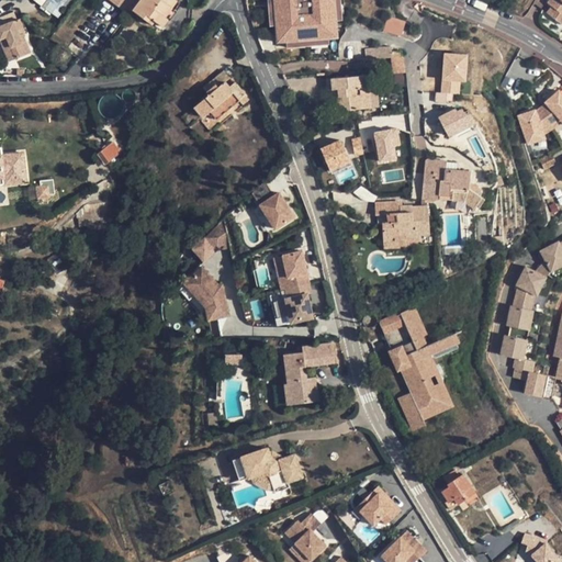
[(25,0),(38,10),(45,0),(25,0)]
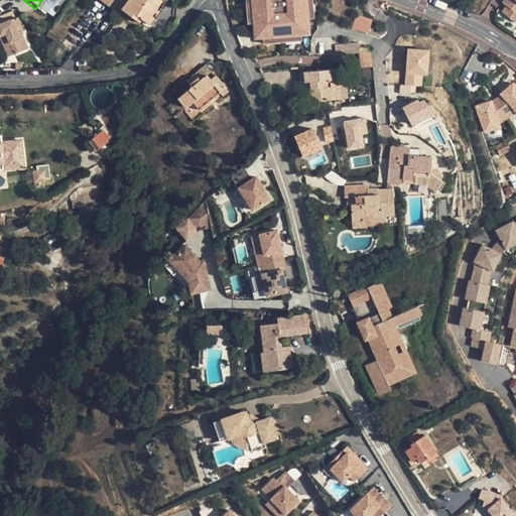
[(61,0),(41,0),(35,9),(50,20),(65,2),(61,0)]
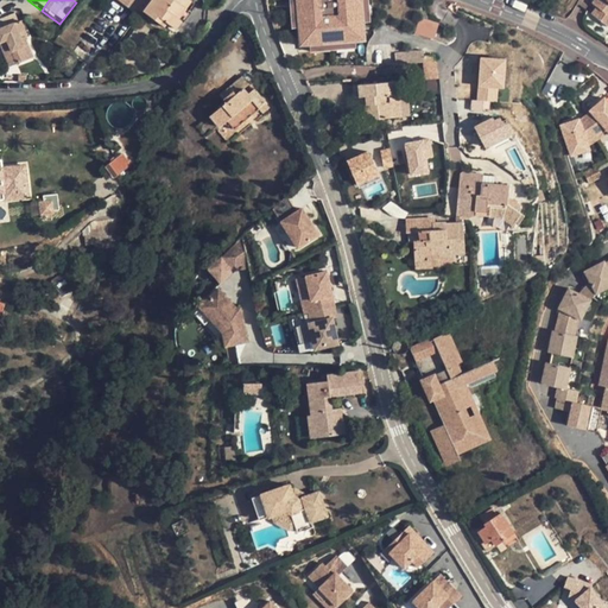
[(118,0),(139,16),(144,11),(151,0),(118,0)]
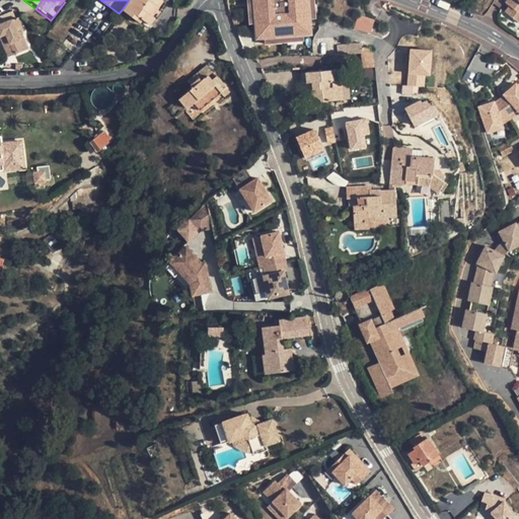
[(129,0),(123,9),(136,19),(139,15),(142,18),(149,23),(154,17),(152,15),(162,0),(129,0)]
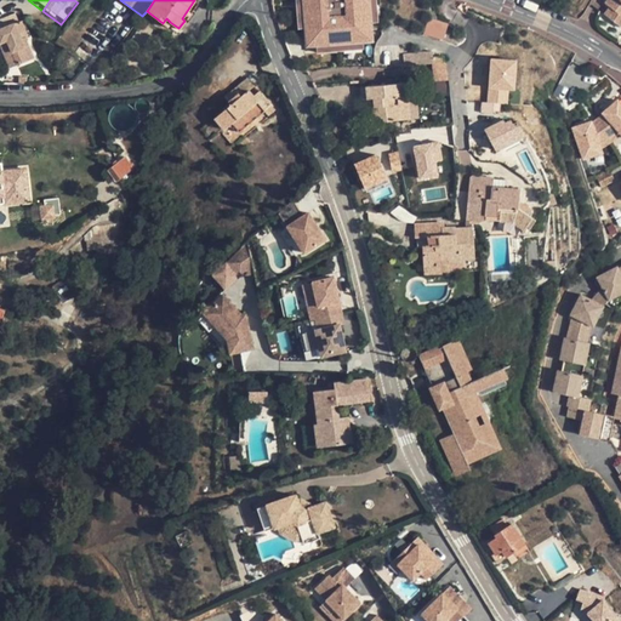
[(372,0),(303,0),(307,46),(376,40),(372,0)]
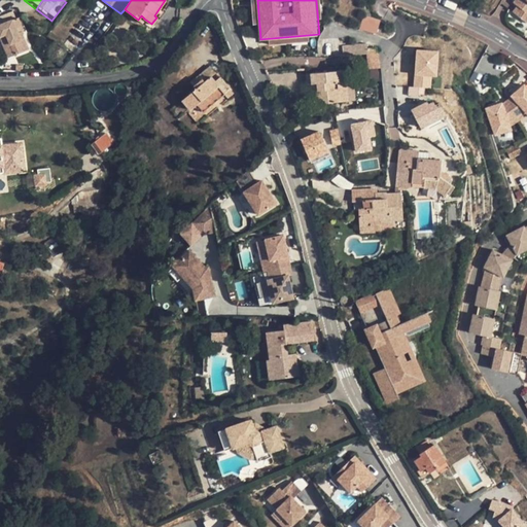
[(526,0),(516,0),(513,5),(518,9),(513,14),(526,26),(526,0)]
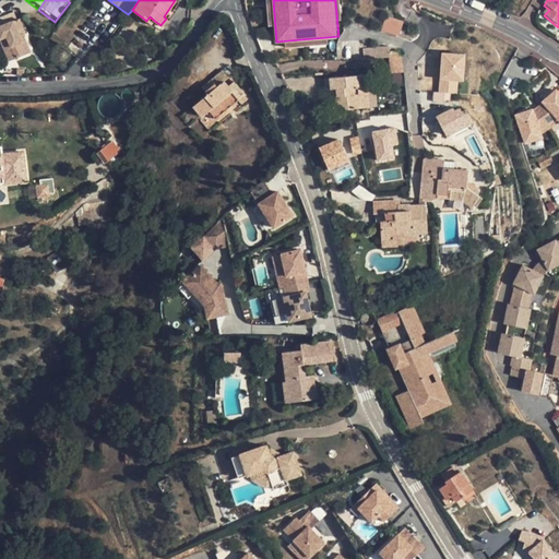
[(405,20),(389,15),(384,31),(401,35),(405,20)]
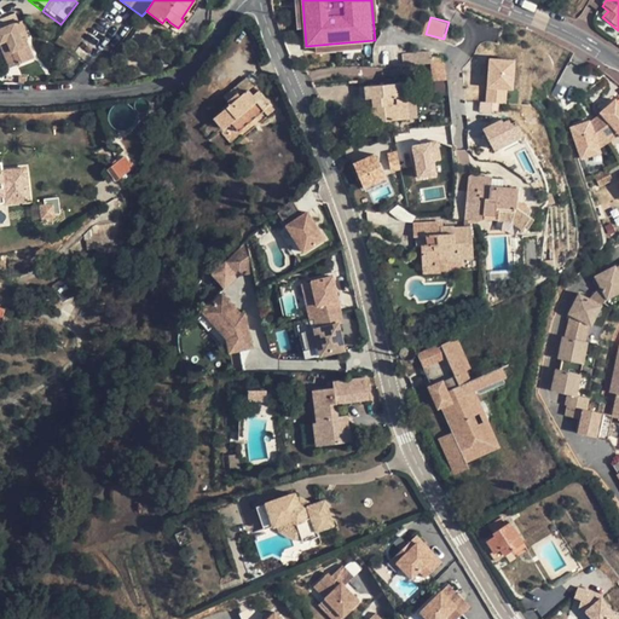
[(21,21),(0,28),(0,42),(5,55),(12,52),(17,64),(34,58),(25,38),(21,40),(18,34),(25,30),(21,21)]
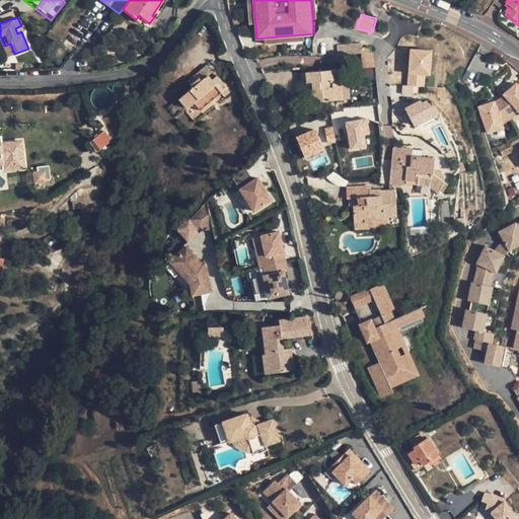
[(361,52),(370,51),(369,46),(360,47),(360,43),(336,45),(337,55),(361,52)]
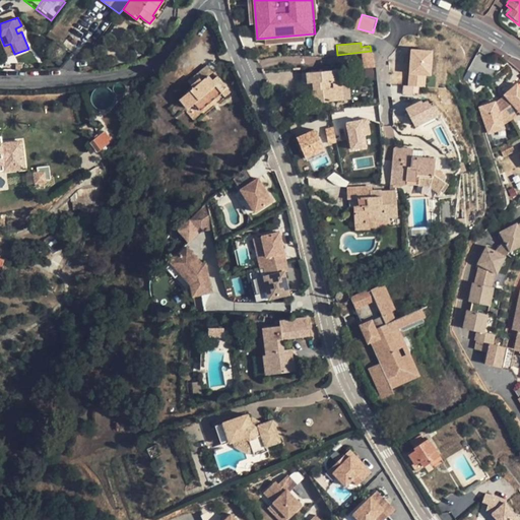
[(10,44),(4,46),(8,57),(14,54),(10,44)]
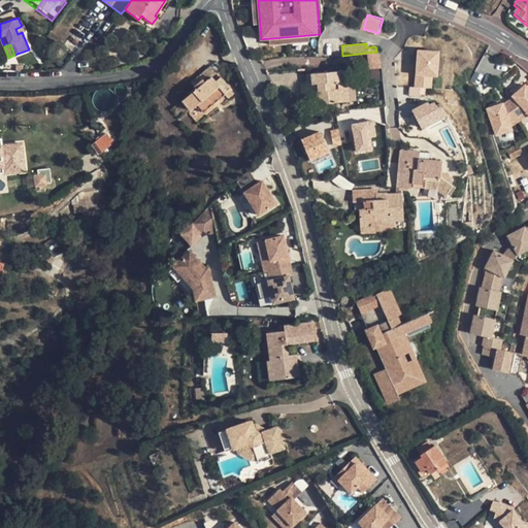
[(438,75),(440,50),(419,48),(416,86),(433,88),(434,74),(438,75)]
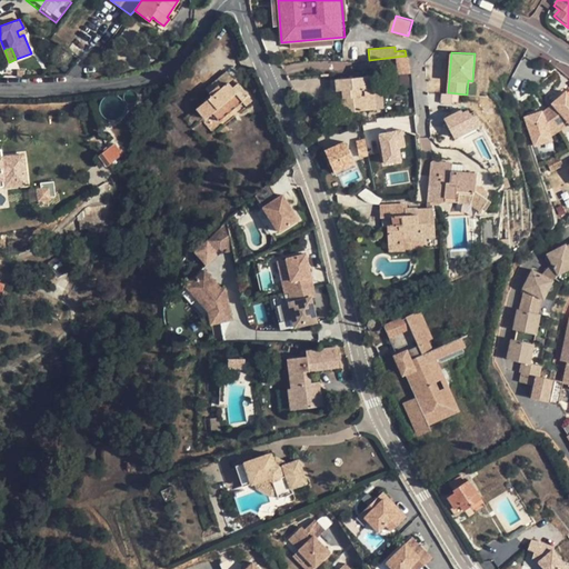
[(408,72),(406,56),(396,57),(398,73),(408,72)]
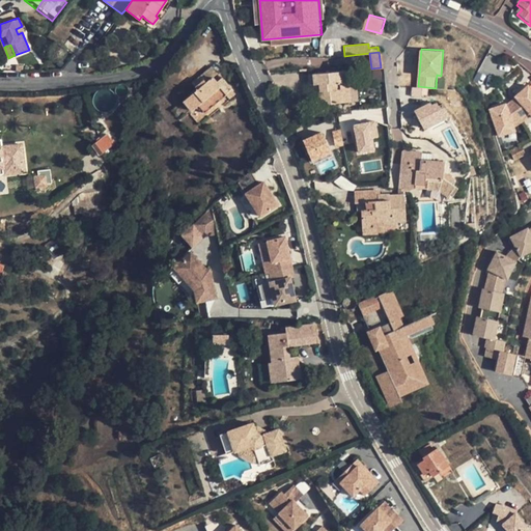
[(182,100),(190,110),(197,104),(203,111),(224,93),(228,98),(233,93),(230,89),(230,87),(222,77),(217,81),(213,77),(216,73),(211,66),(192,82),(196,87),(182,100)]
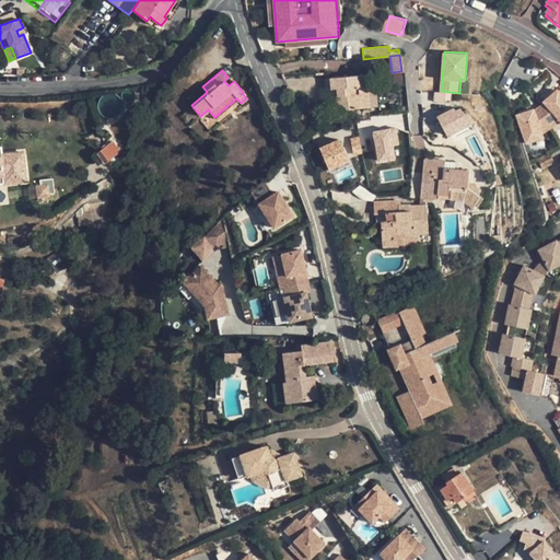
[(345,108),(368,107),(365,85),(364,76),(361,76),(324,78),(325,89),(328,89),(333,89),(334,95),(336,105),(343,105),(345,108)]
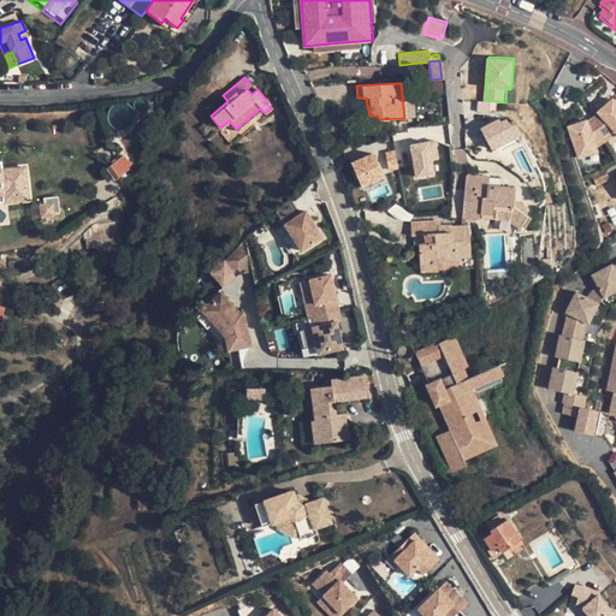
[(412,93),(402,94),(404,118),(414,117),(412,93)]
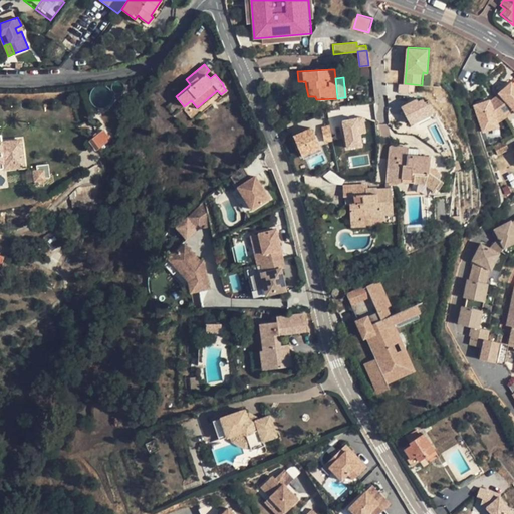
[(487,101),(471,107),(480,134),(496,127),(495,124),(512,113),(513,115),(513,114),(513,90),(508,83),(496,95),(497,97),(507,108),(500,113),(493,117),(487,103),(487,101)]
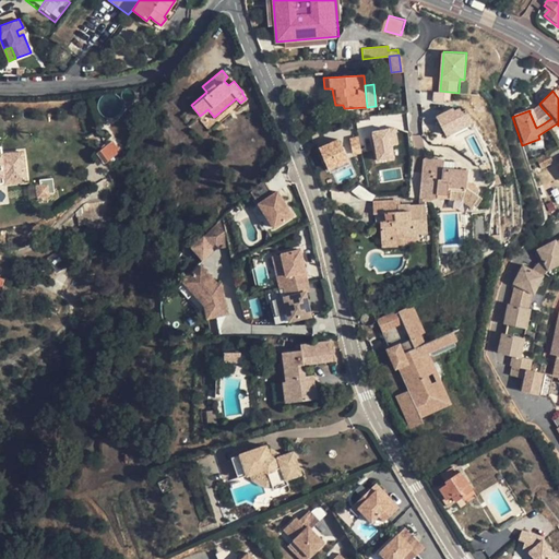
[(454,106),(437,115),(448,135),(475,121),(467,108),(463,110),(462,106),(455,109),(454,106)]
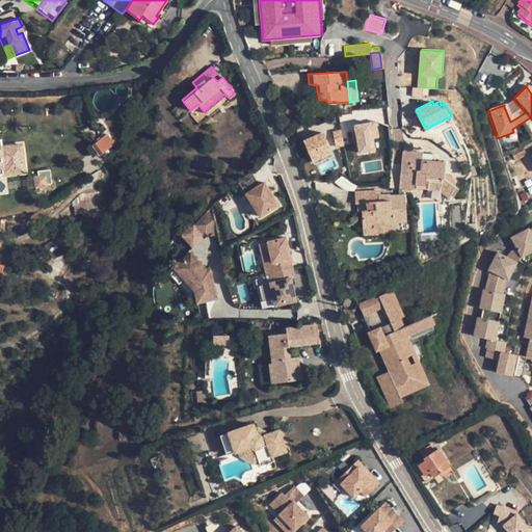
[(514,101),(510,105),(517,117),(525,112),(514,101)]
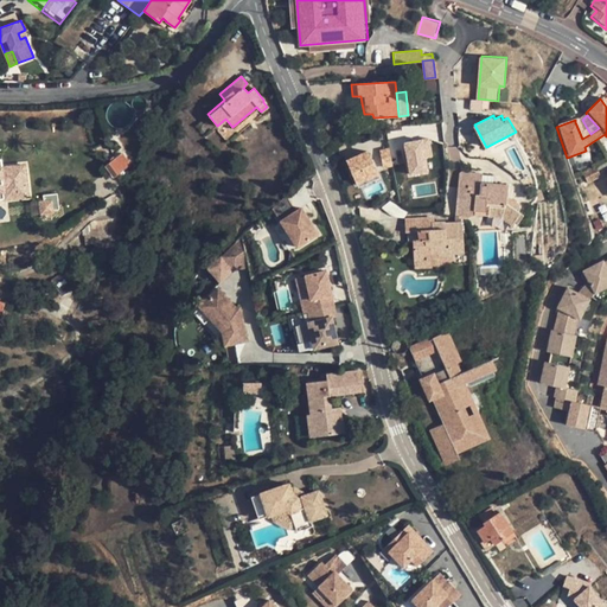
[(582,120),(575,122),(582,139),(590,134),(582,120)]
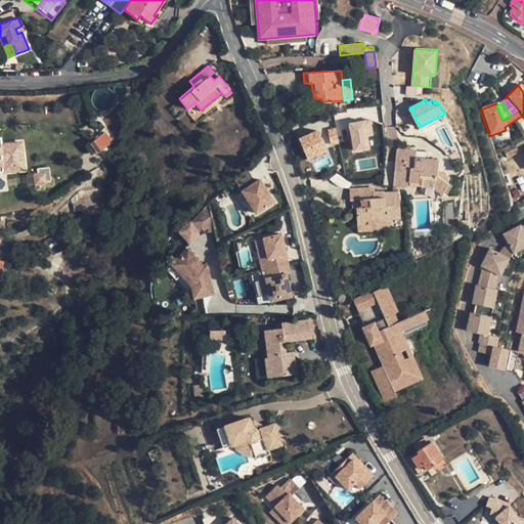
[(375,134),(372,118),(350,122),(355,149),(372,146),(369,135),(375,134)]
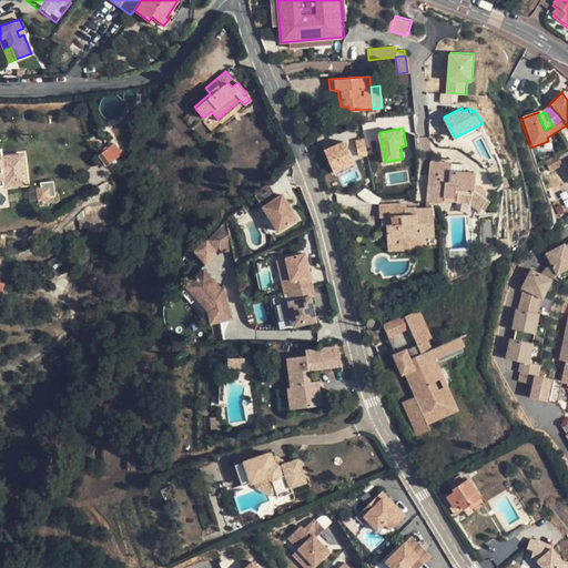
[(368,154),(366,138),(357,139),(359,155),(368,154)]
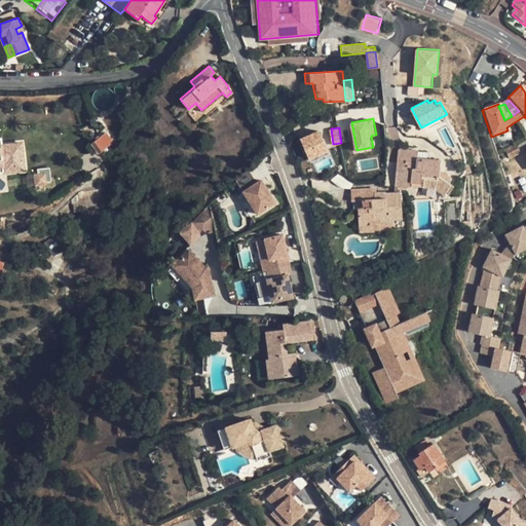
[(331,153),(321,129),(301,138),(311,161),(331,153)]
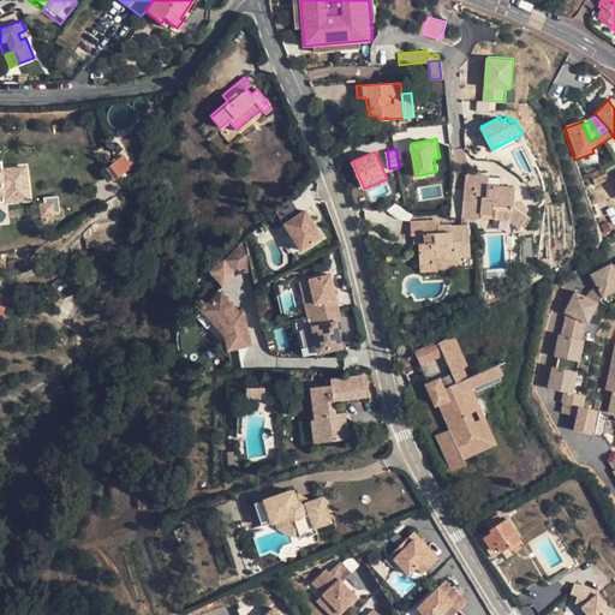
[(124,155),(108,166),(115,178),(132,166),(124,155)]
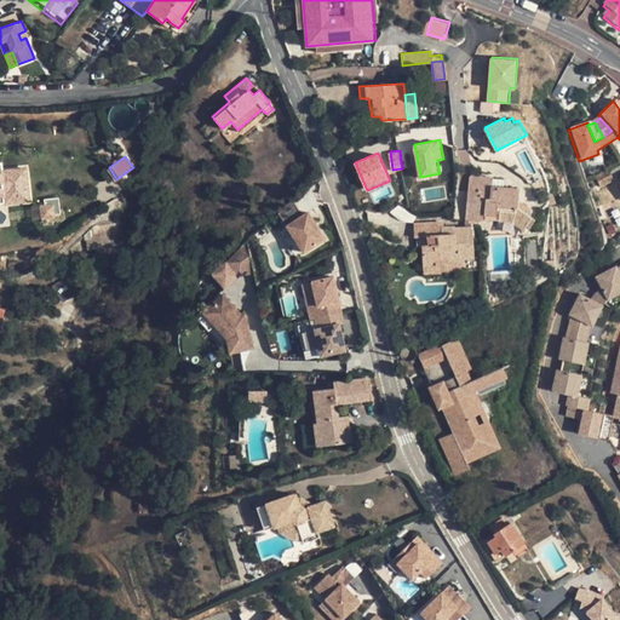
[(0,171),(0,195),(4,195),(4,202),(28,200),(26,168),(1,171),(0,171)]
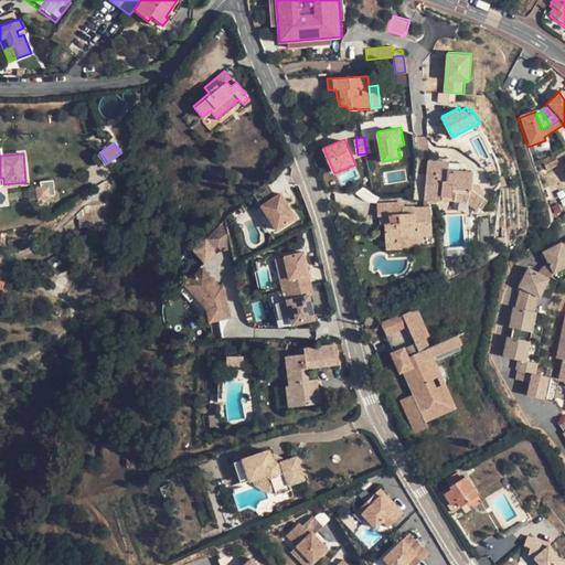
[(553,156),(541,162),(545,172),(558,166),(553,156)]
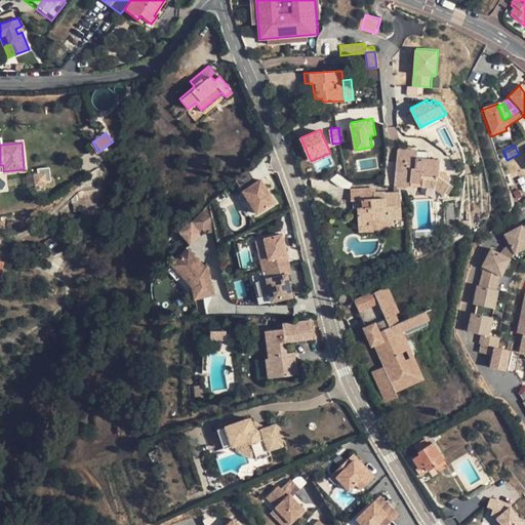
[(396,149),(394,187),(399,188),(404,188),(421,182),(422,187),(432,188),(441,194),(444,190),(447,191),(451,185),(445,180),(448,175),(437,168),(438,157),(414,155),(414,150),(396,149)]
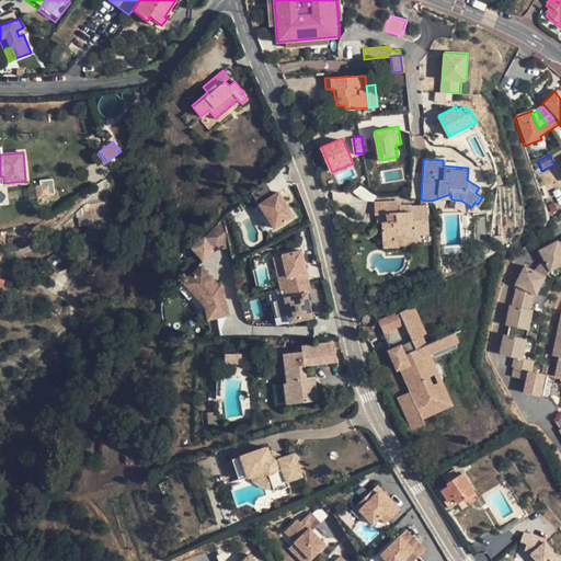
[(275,193),(266,178),(253,190),(277,227),(296,215),(281,190),(275,193)]
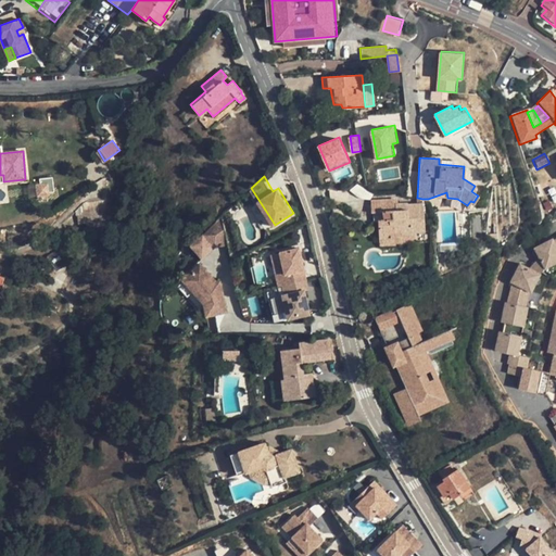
[(50,181),(37,182),(38,196),(52,193),(50,181)]
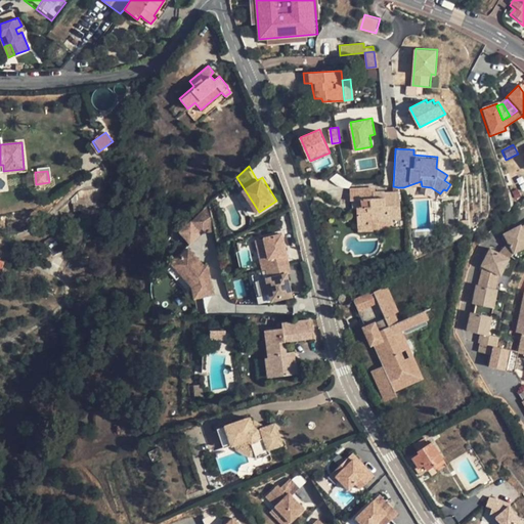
[(368,221),(389,220),(389,217),(399,216),(397,190),(393,191),(383,191),(383,190),(373,191),(372,187),(349,189),(349,200),(350,201),(355,200),(356,208),(357,226),(368,225),(368,221)]
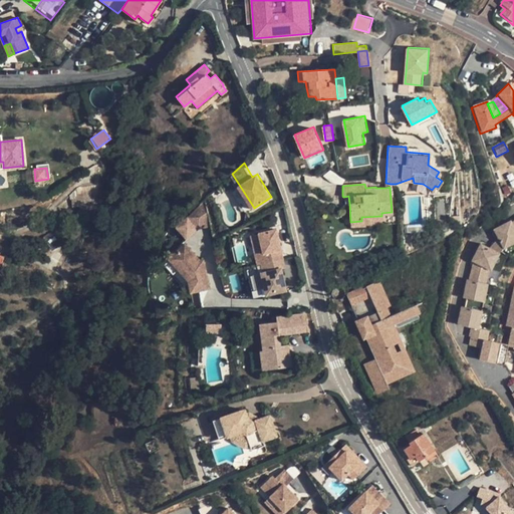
[(17,196),(19,206),(30,203),(39,198),(34,189),(26,194),(17,196)]
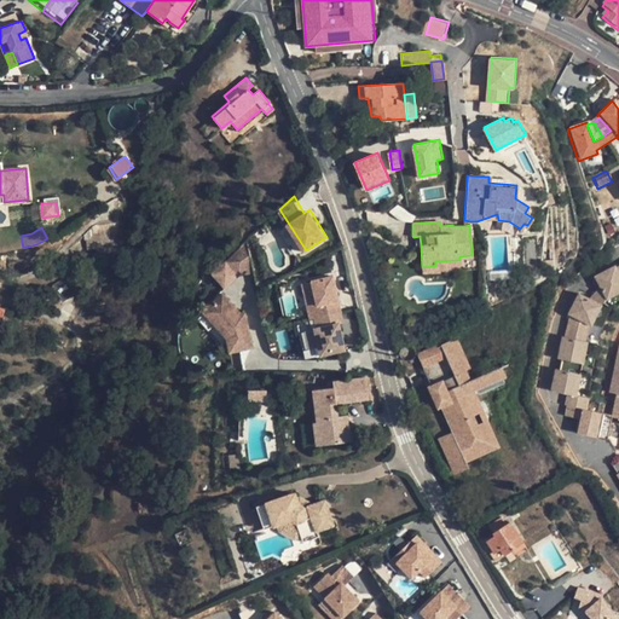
[(239,275),(227,260),(213,275),(225,288),(239,275)]
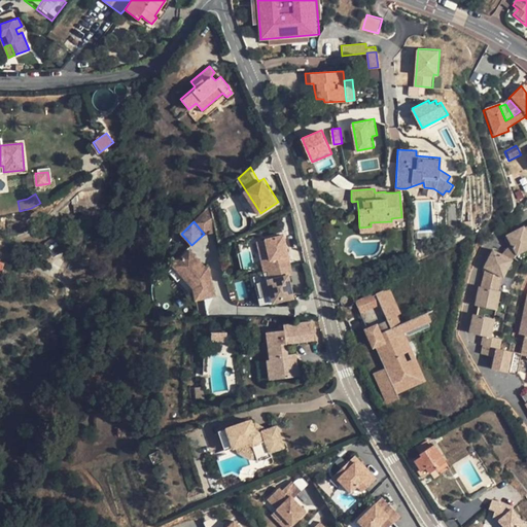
[(391,230),(391,221),(371,222),(371,226),(359,227),(360,233),(378,232),(379,231),(391,230)]
